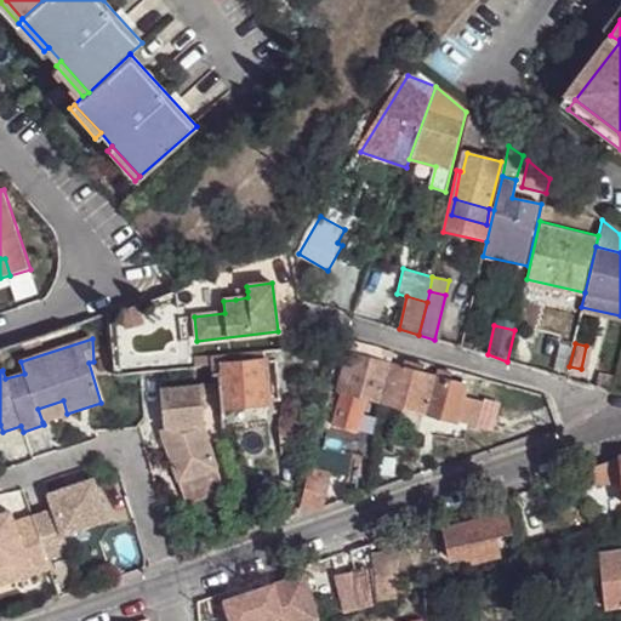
[(220,406),(269,403),(265,351),(211,357),(211,368),(212,376),(217,376),(218,385),(220,406)]
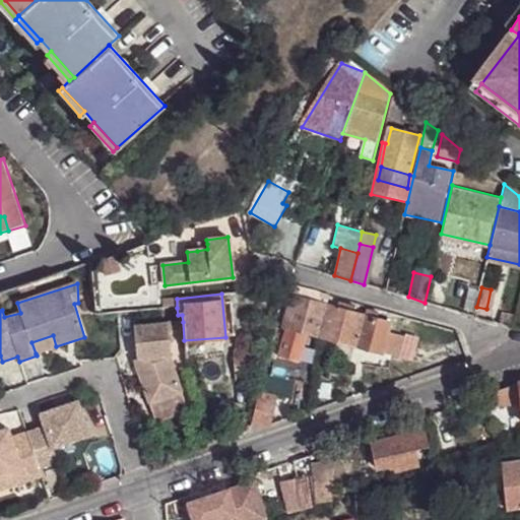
[(285,326),(319,336),(328,305),(294,295),(285,326)]
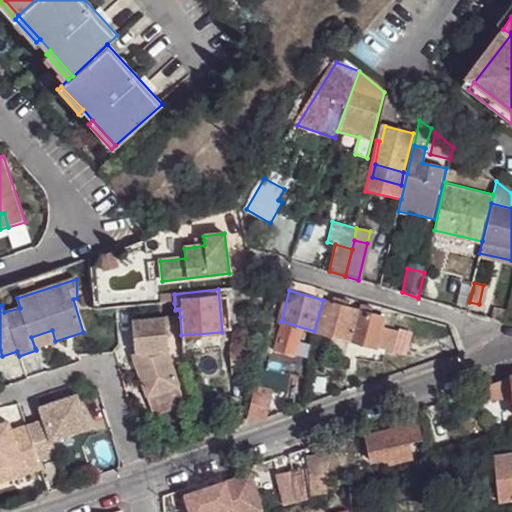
[(174,303),(174,294),(163,296),(164,304),(174,303)]
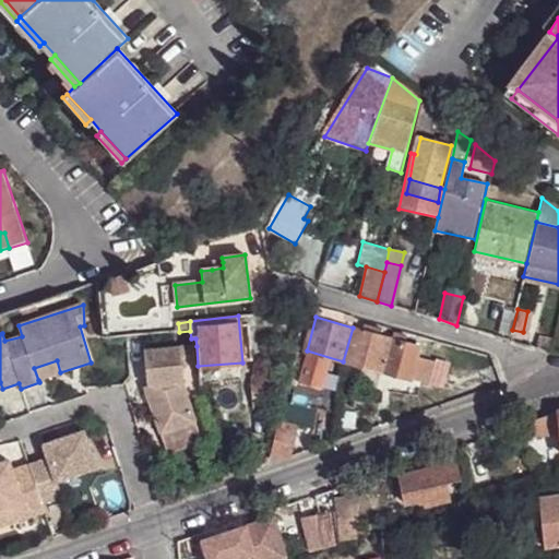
[(363,331),(379,335),(380,329),(365,324),(363,331)]
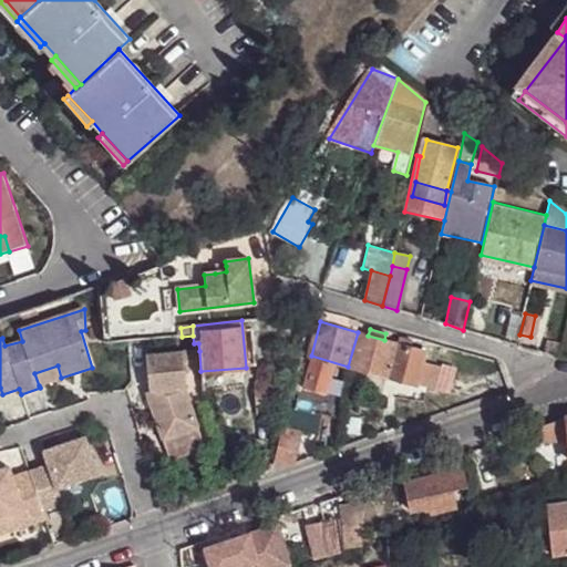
[(348,367),(375,374),(384,340),(368,336),(358,332),(348,367)]
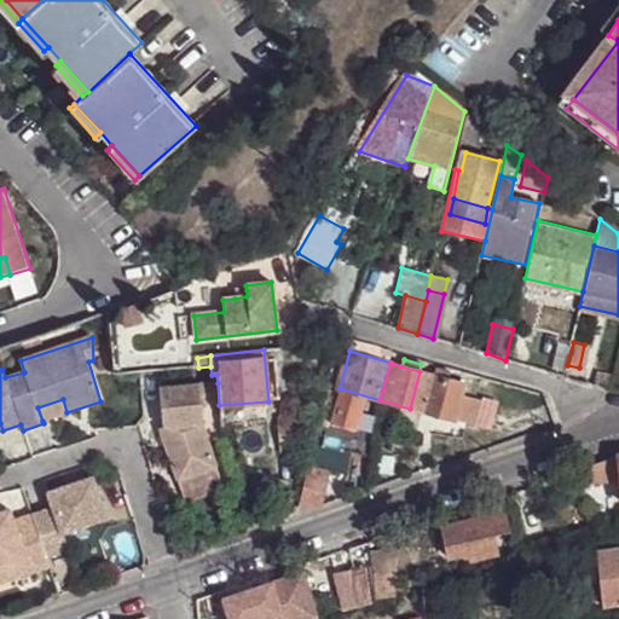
[(438,369),(435,376),(449,380),(451,372),(438,369)]
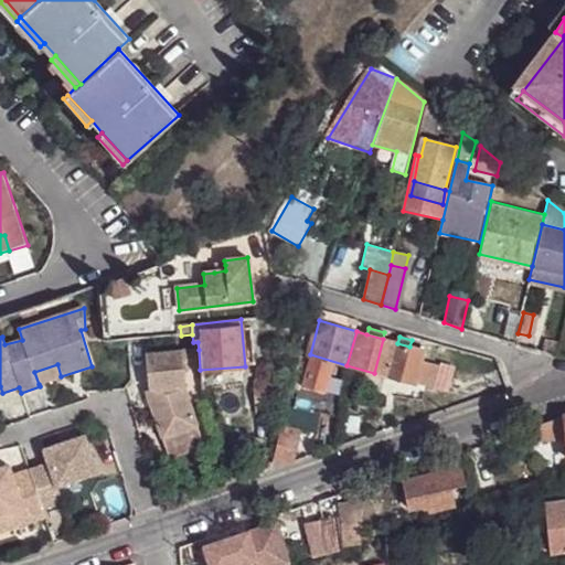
[(383,339),(374,373),(415,384),(423,360),(424,351),(409,347),(397,343),(383,339)]
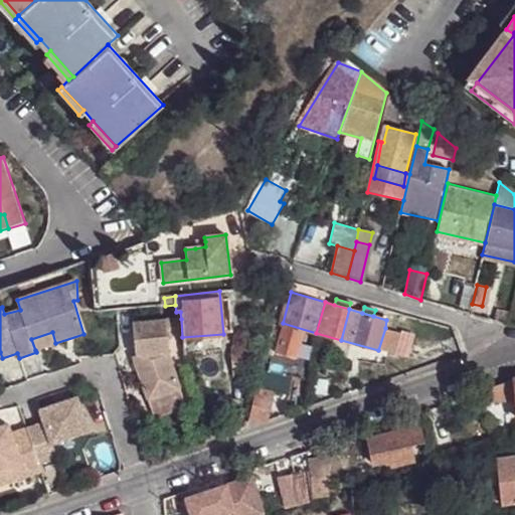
[(497,312),(494,322),(508,326),(510,315),(497,312)]
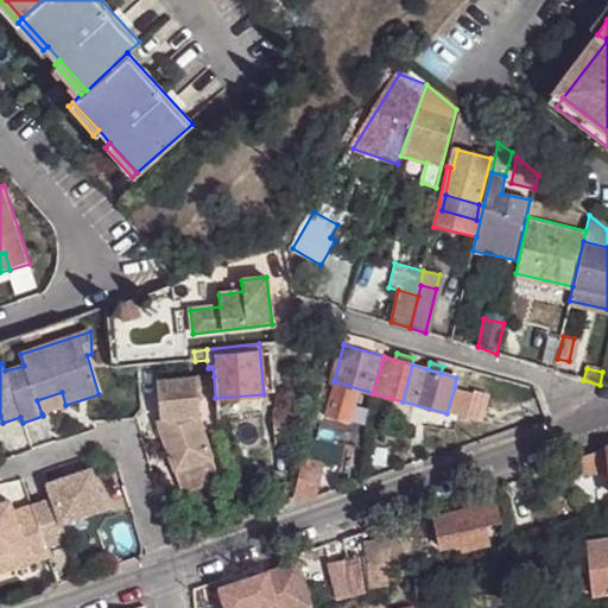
[(215,398),(214,377),(157,382),(159,420),(157,422),(175,474),(213,461),(198,419),(201,418),(198,399),(215,398)]
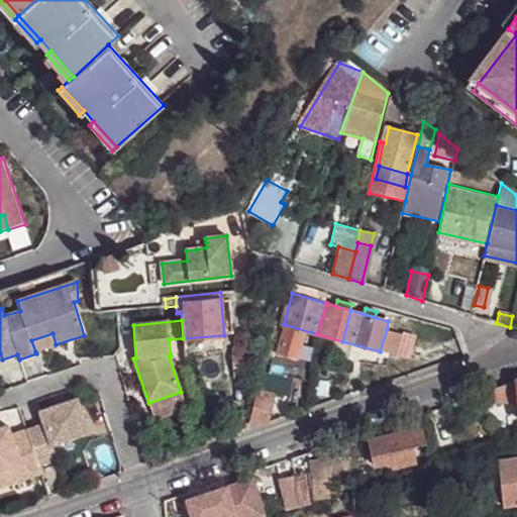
[(387,329),(380,351),(396,356),(402,335),(387,329)]
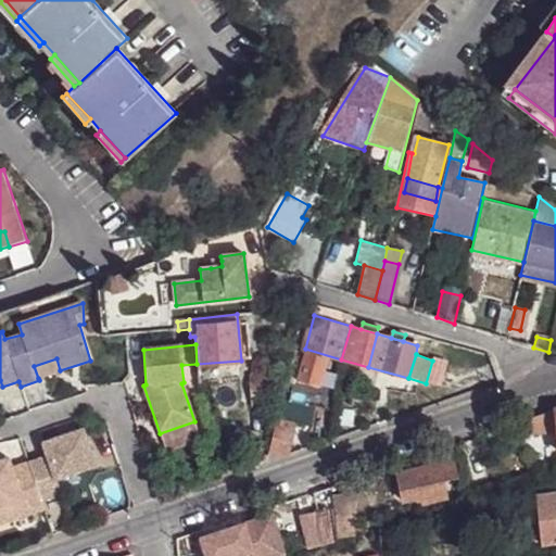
[(57,358),(34,366),(38,378),(60,370),(57,358)]
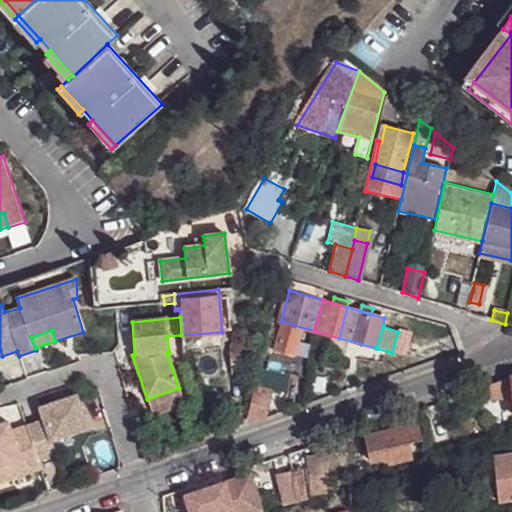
[(413,337),(398,332),(392,353),(407,358),(413,337)]
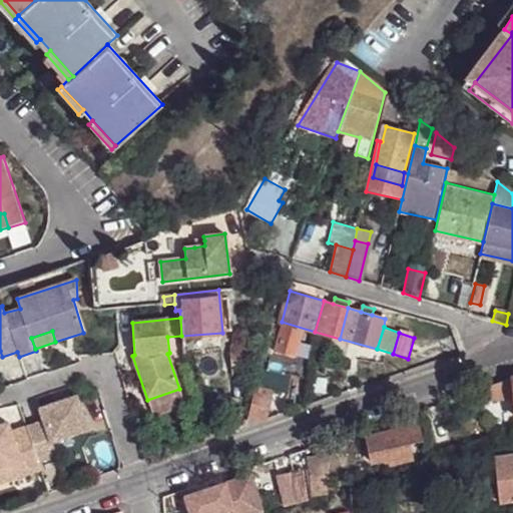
[(512,378),(492,385),(495,403),(512,400),(512,378)]
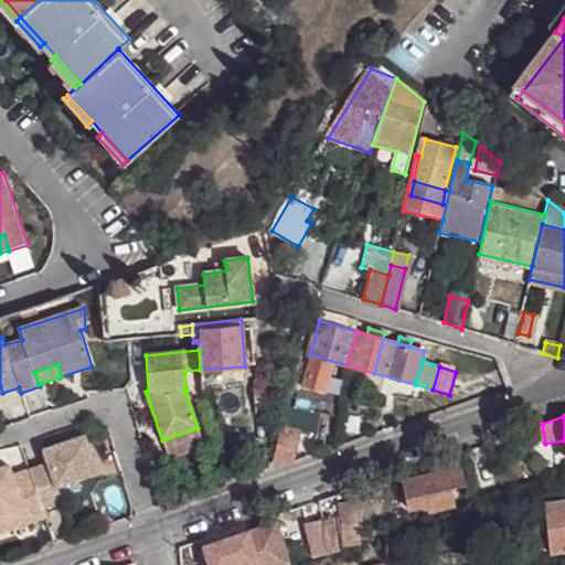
[(275,459),(294,464),(301,430),(281,426),(275,459)]
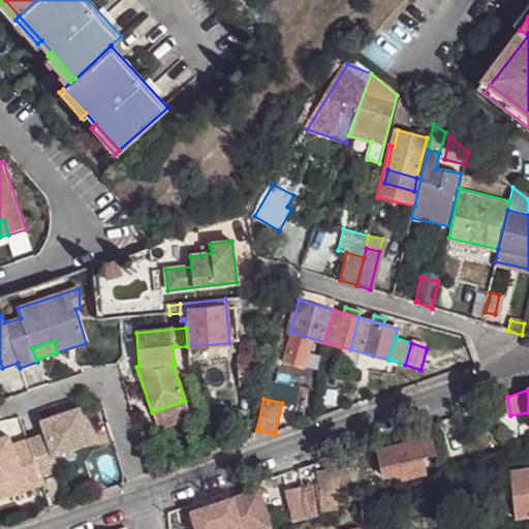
[(185,401),(152,412),(158,428),(191,417),(185,401)]
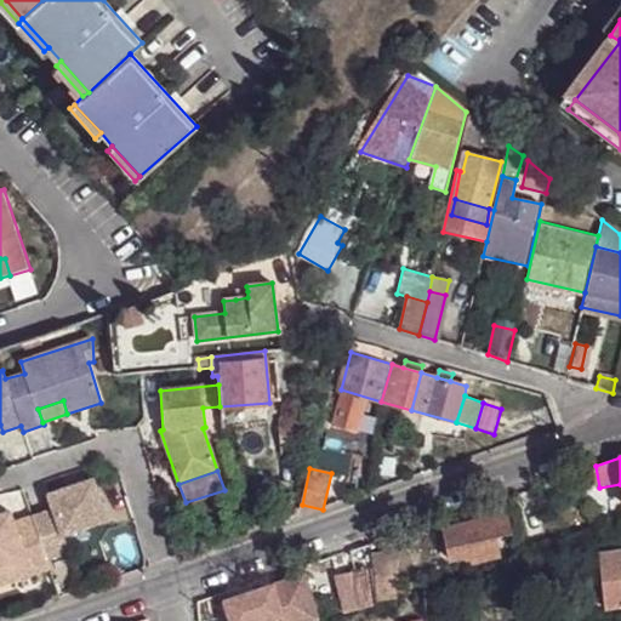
[(33,517),(47,560),(70,552),(64,535),(107,520),(93,480),(50,496),(55,510),(33,517)]
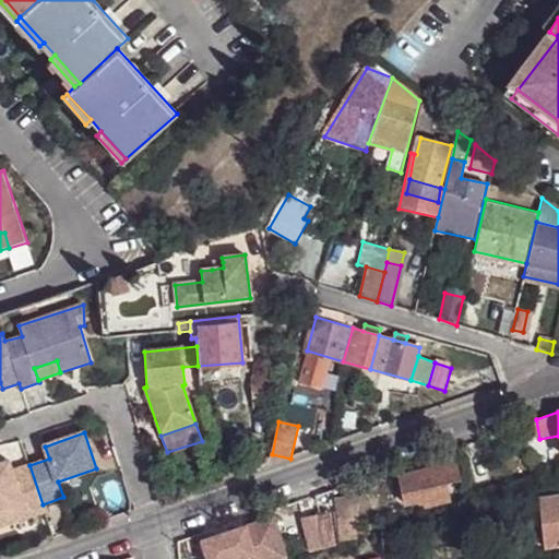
[(437,453),(440,466),(414,472),(405,474),(402,474),(408,503),(426,500),(427,504),(450,501),(448,485),(462,482),(459,462),(465,460),(465,443),(437,453)]
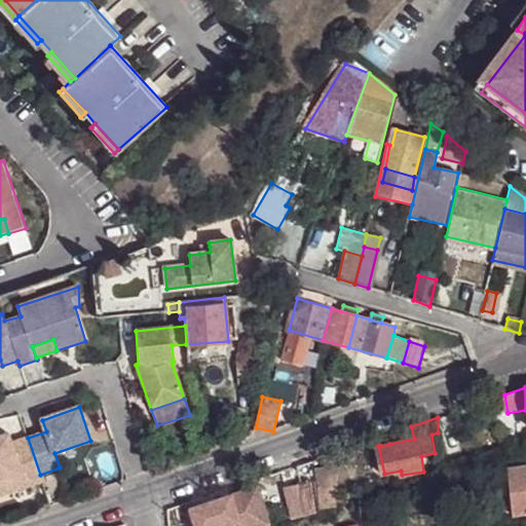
[(43,482),(40,475),(28,438),(12,443),(11,441),(6,442),(4,436),(0,437),(0,479),(6,477),(11,492),(43,482)]
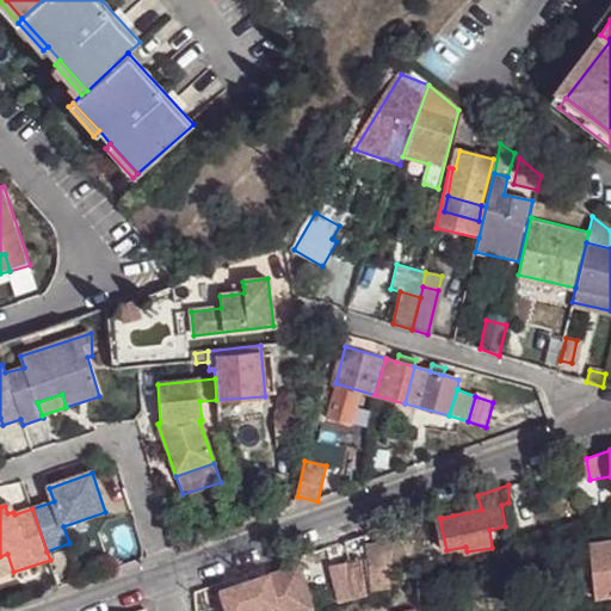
[(365,534),(346,539),(351,561),(362,559),(362,565),(368,563),(366,547),(365,534)]
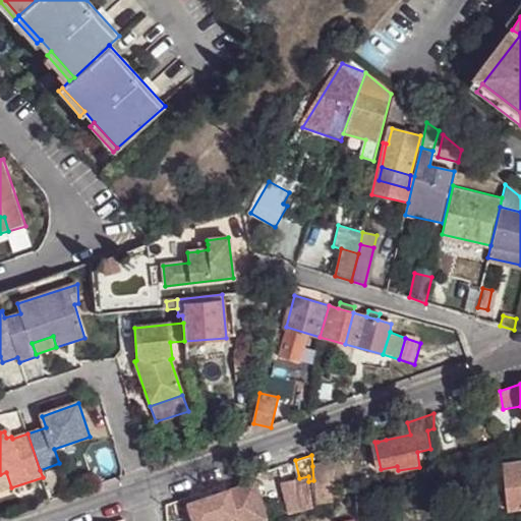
[(507,510),(520,508),(520,462),(504,465),(507,510)]
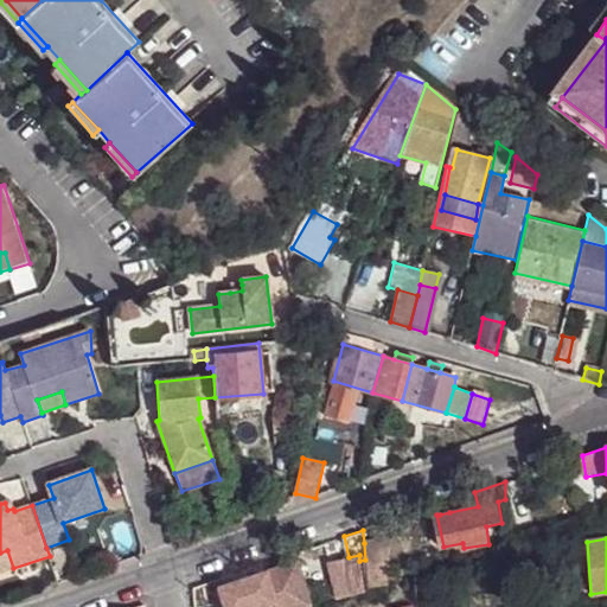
[(379,541),(364,543),(365,560),(366,569),(383,570),(379,541)]
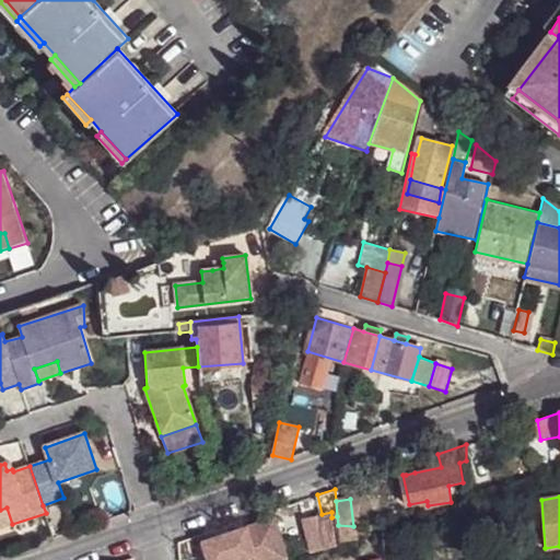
[(7,508),(0,510),(0,527),(12,524),(7,508)]
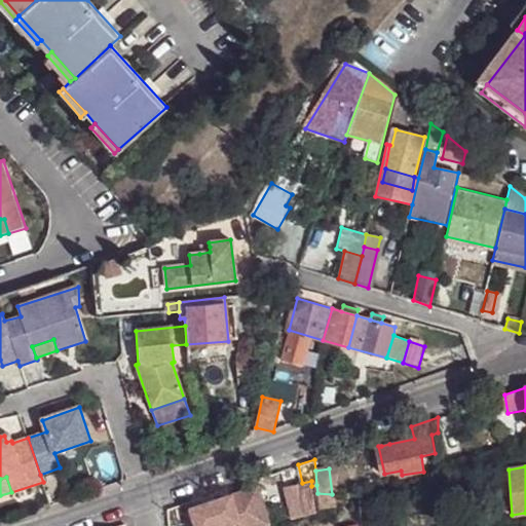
[(302,483),(286,487),(293,520),(315,513),(311,486),(311,481),(302,483)]
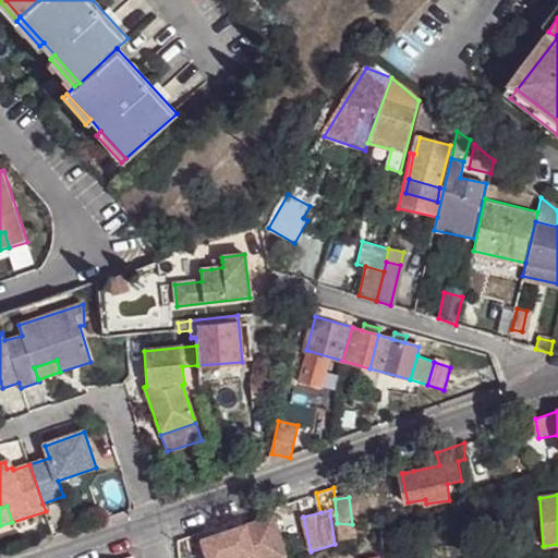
[(244,524),(252,550),(254,557),(278,557),(287,556),(275,514),(244,524)]
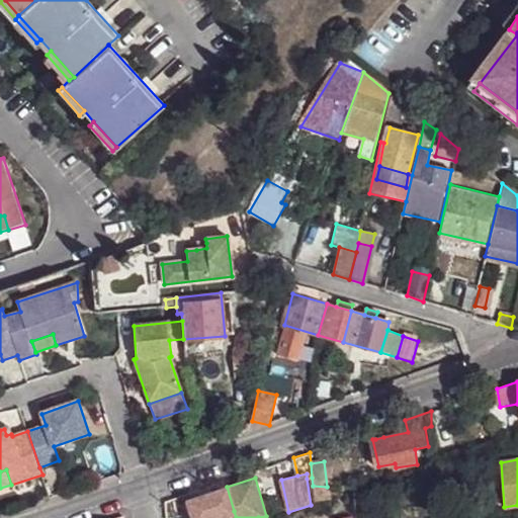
[(327,487),(313,486),(314,506),(329,501),(327,487)]
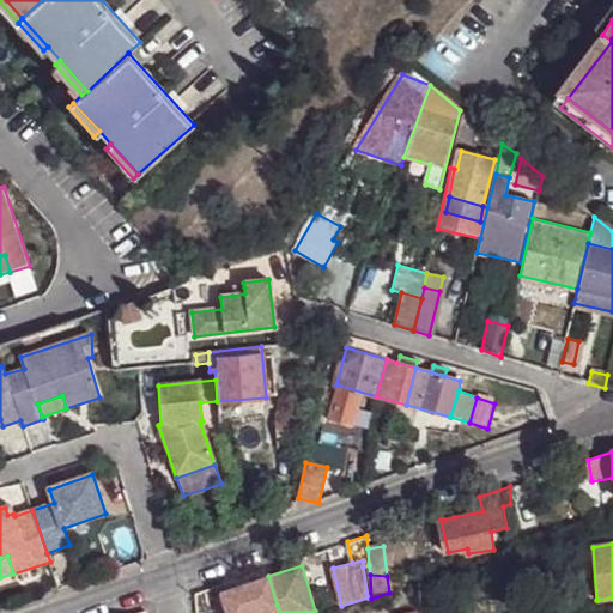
[(229,612),(253,612),(277,605),(268,576),(223,592),(229,612)]
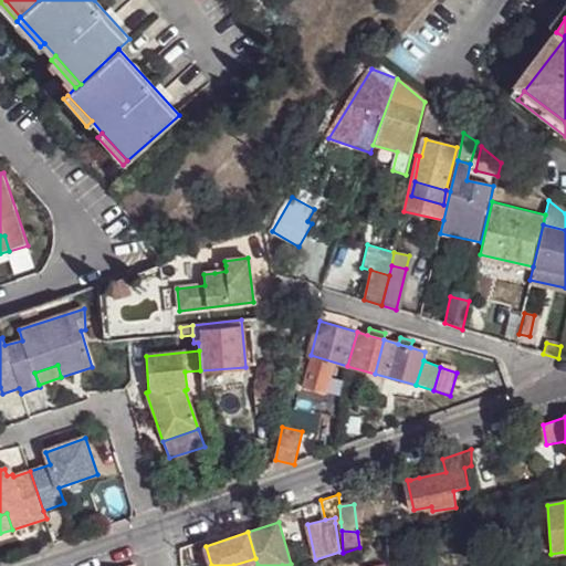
[(401,555),(400,538),(387,541),(389,556),(401,555)]
